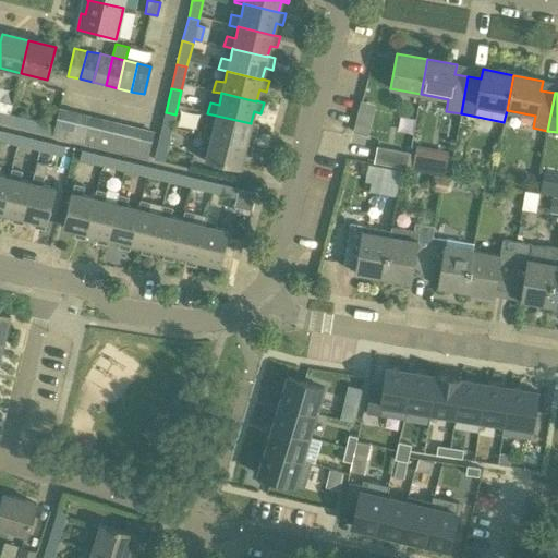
[(79,113),(59,108),(51,136),(72,142),(79,113)]
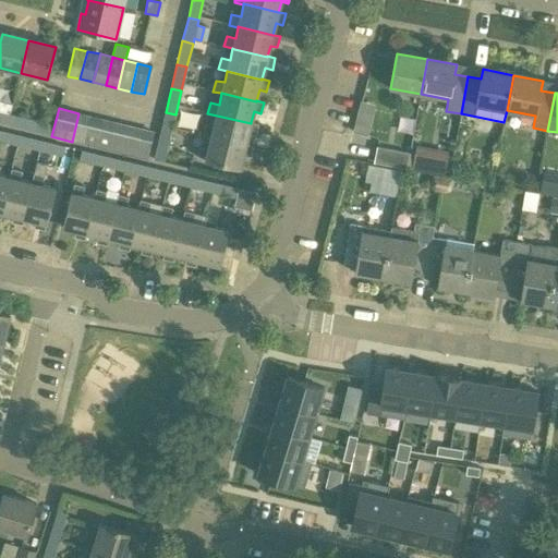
[(0,122),(19,128),(21,117),(0,111),(0,122)]
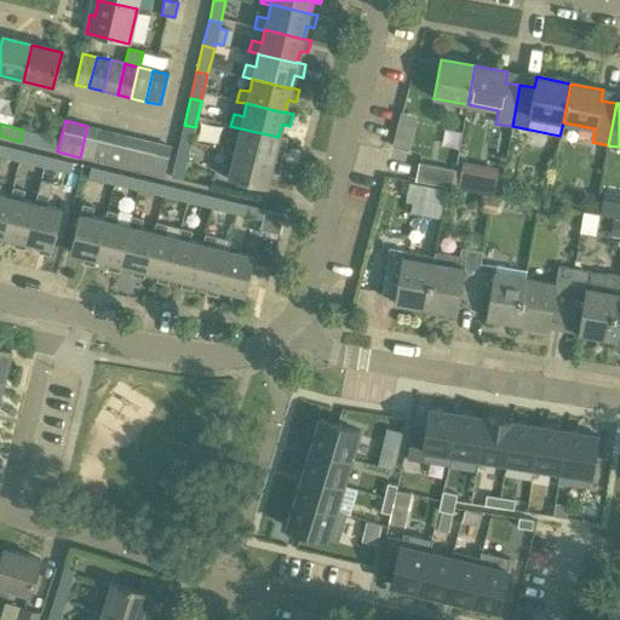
[(188,153),(195,127),(184,125),(177,150),(188,153)]
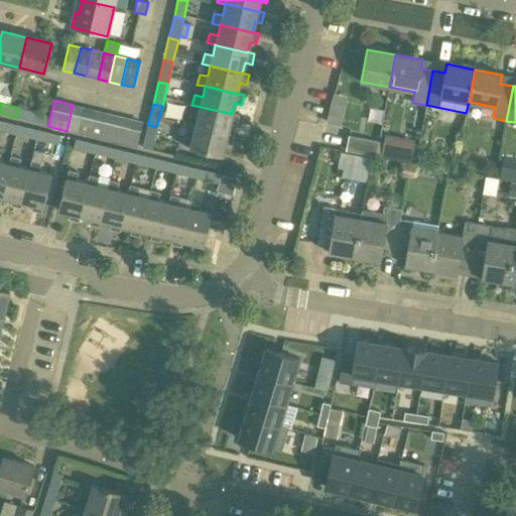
[(83,107),(73,105),(67,131),(77,133),(83,107)]
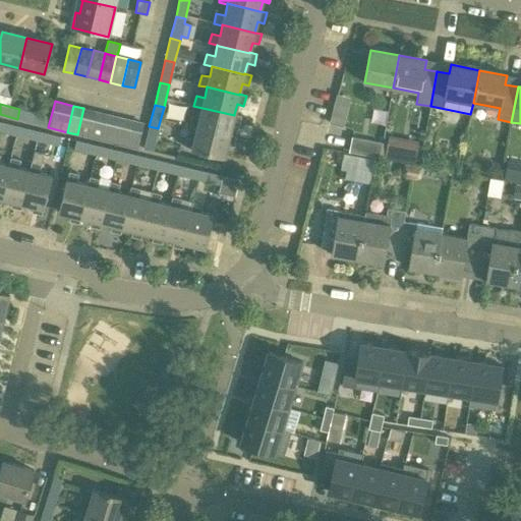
[(241,116),(234,114),(234,115),(193,106),(188,126),(196,128),(229,136),(229,134),(232,125),(239,126),(241,116)]
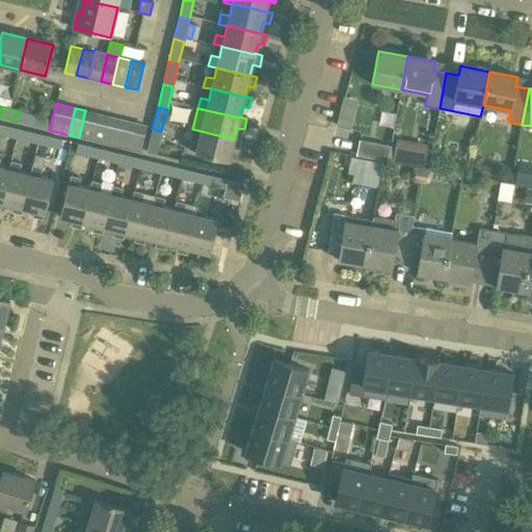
[(99,113),(85,110),(79,137),(91,140),(99,113)]
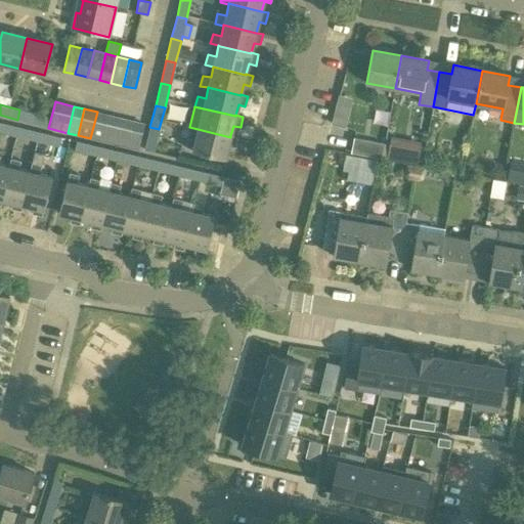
[(108,115),(97,112),(90,138),(102,141),(108,115)]
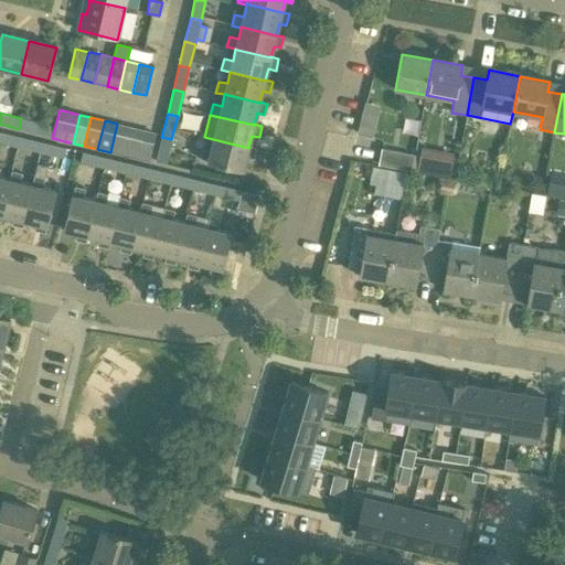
[(130,127),(117,124),(110,152),(124,156),(130,127)]
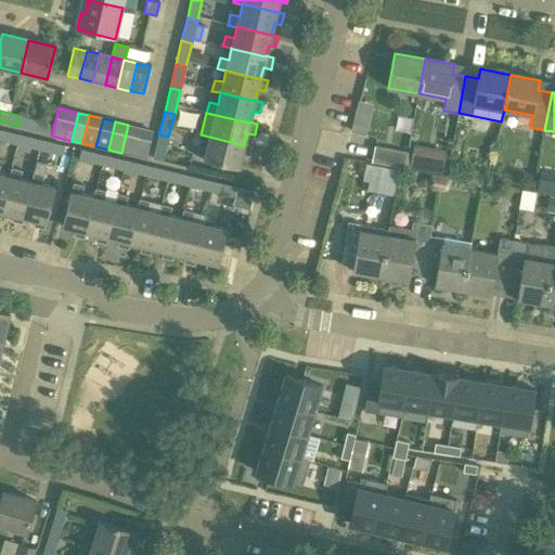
[(353,121),(350,132),(365,137),(369,126),(353,121)]
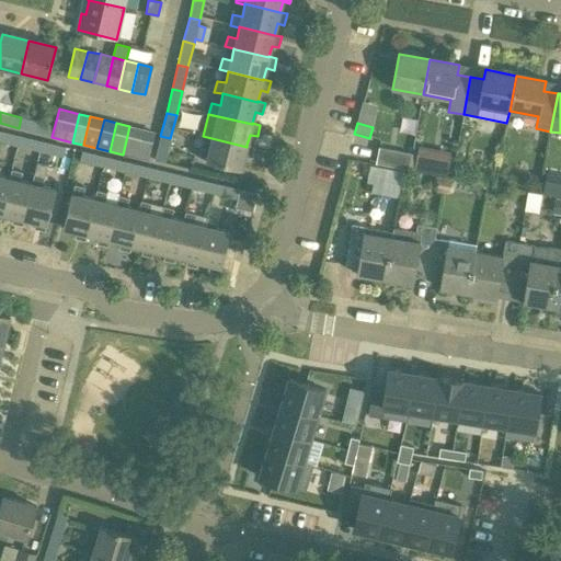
[(142,129),(129,126),(123,155),(136,158),(142,129)]
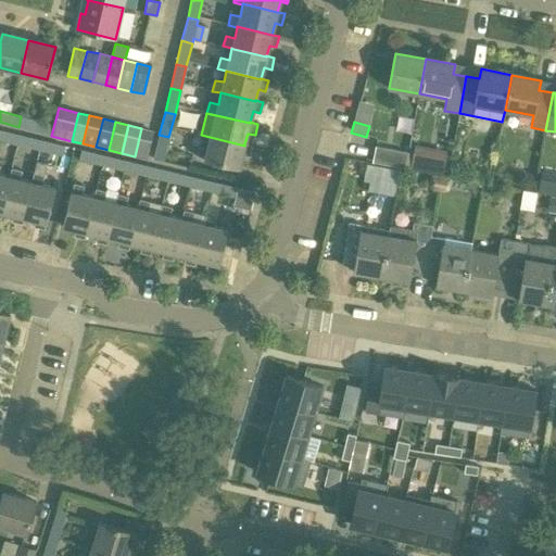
[(153,130),(141,128),(135,156),(146,159),(153,130)]
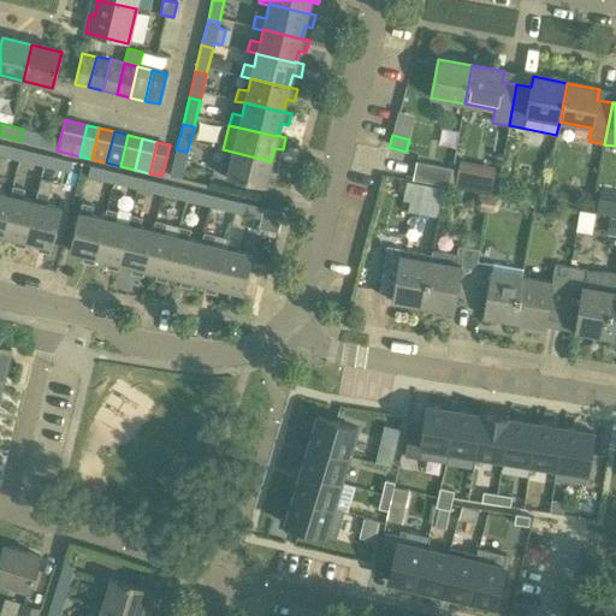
[(0,155),(19,161),(22,149),(0,143),(0,155)]
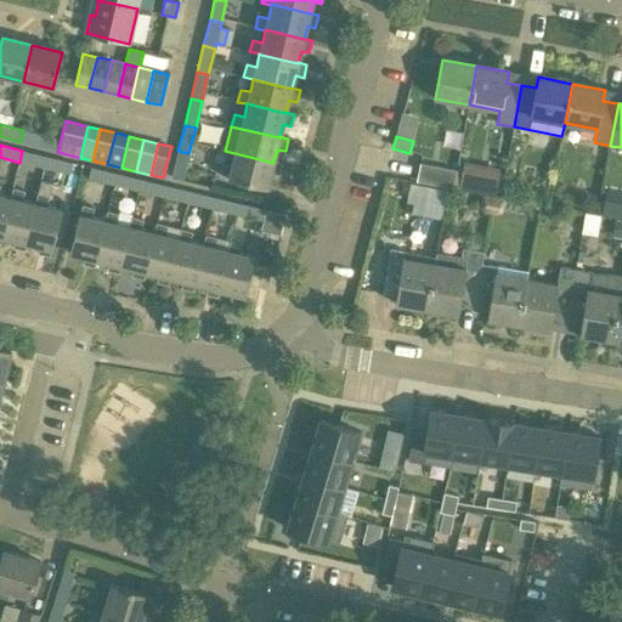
[(44,168),(46,157),(22,151),(20,163),(44,168)]
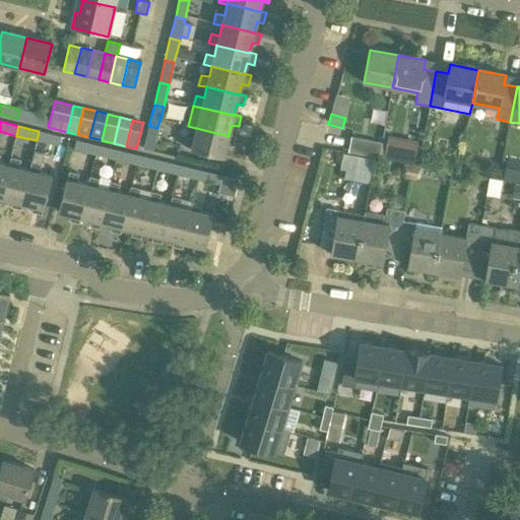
[(152,151),(157,128),(148,126),(143,149),(152,151)]
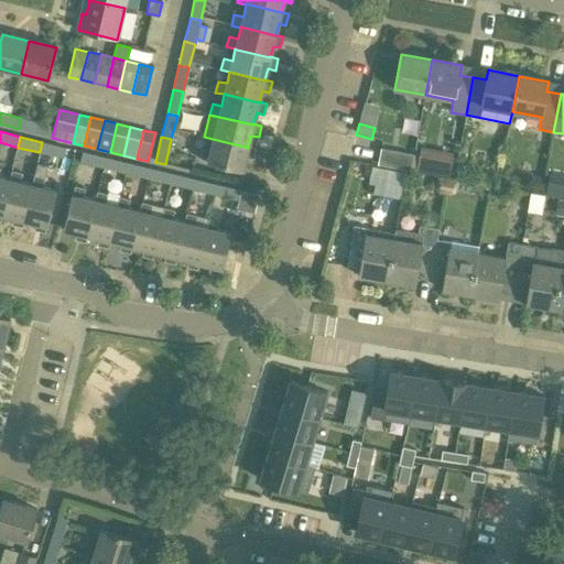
[(248,148),(213,139),(210,150),(202,149),(198,160),(242,170),(246,158),(252,159),(256,148),(248,145),(248,148)]
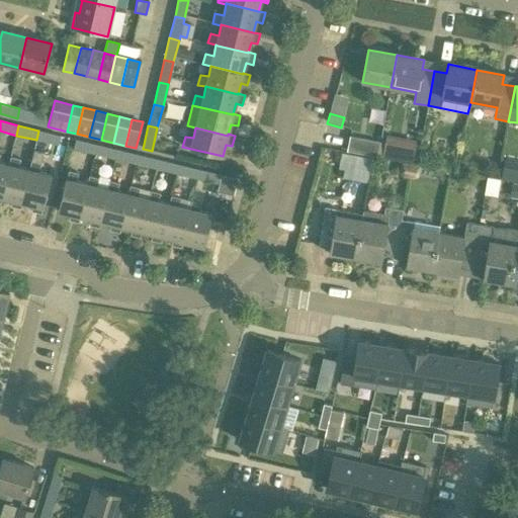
[(38,131),(36,140),(58,145),(60,136),(38,131)]
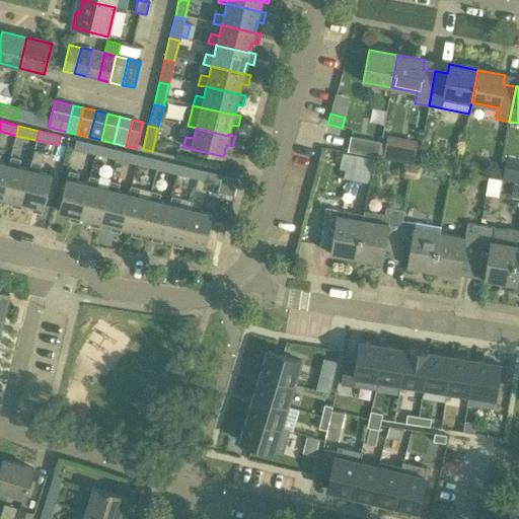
[(376,157),(379,142),(350,137),(347,151),(376,157)]
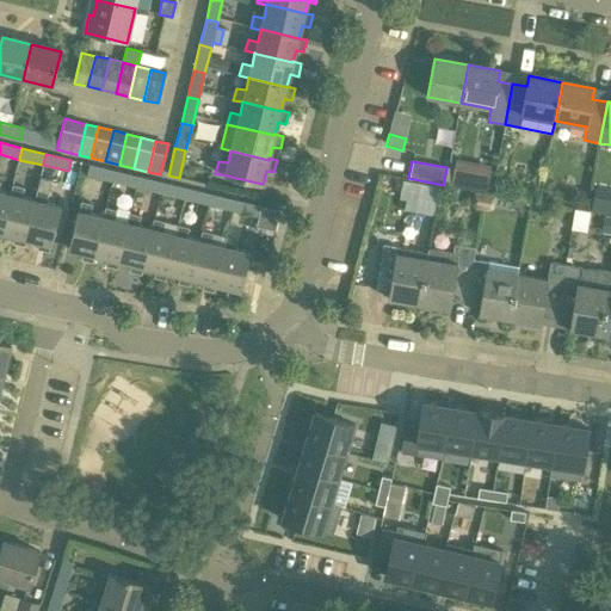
[(491,167),(473,164),(469,187),(486,191),(491,167)]
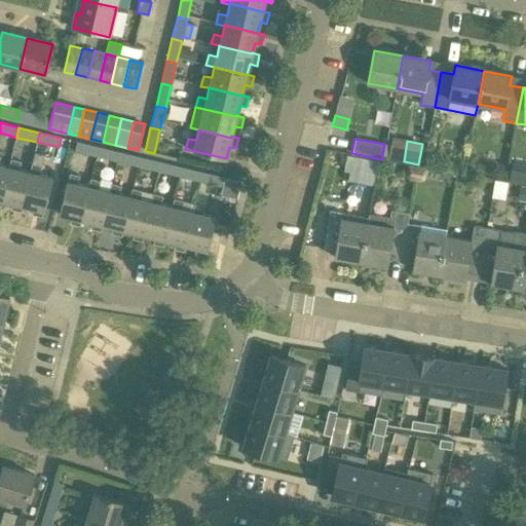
[(97,157),(99,147),(77,142),(75,152),(97,157)]
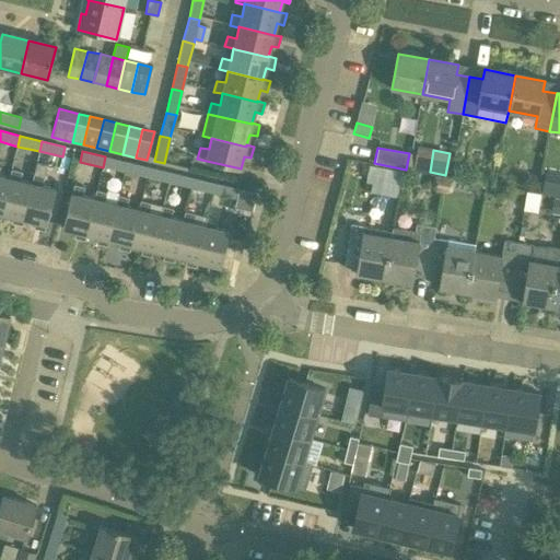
[(125,173),(127,162),(105,156),(103,167),(125,173)]
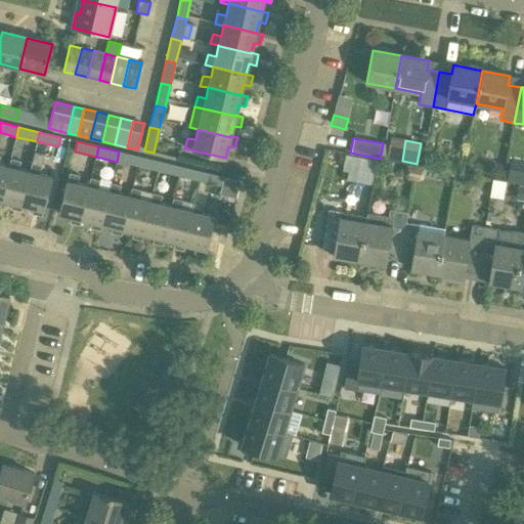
[(31,172),(23,205),(33,208),(32,214),(42,217),(51,177),(40,174),(45,155),(35,151),(30,172),(31,172)]
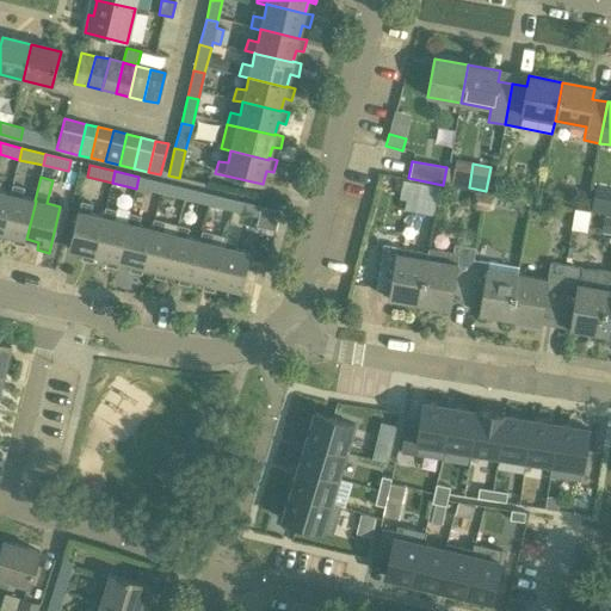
[(160,195),(164,183),(139,177),(136,189),(160,195)]
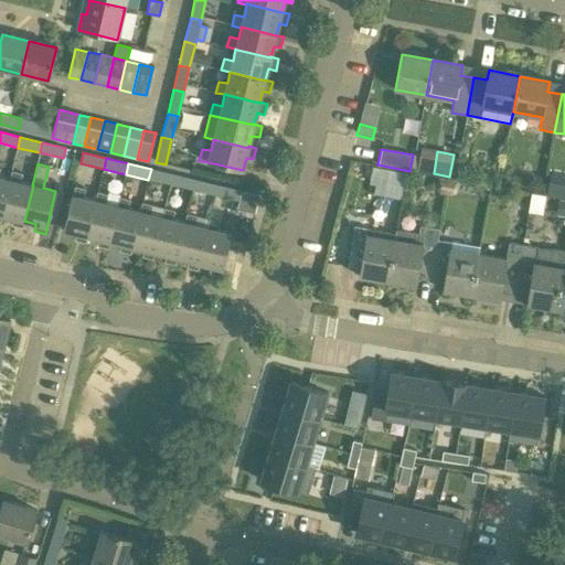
[(10,180),(0,177),(0,168),(0,169),(0,168),(0,222),(1,223),(2,215),(10,180)]
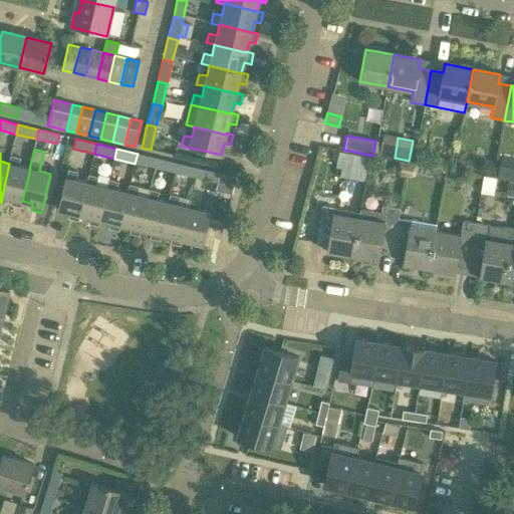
[(155,169),(158,159),(138,154),(135,164),(155,169)]
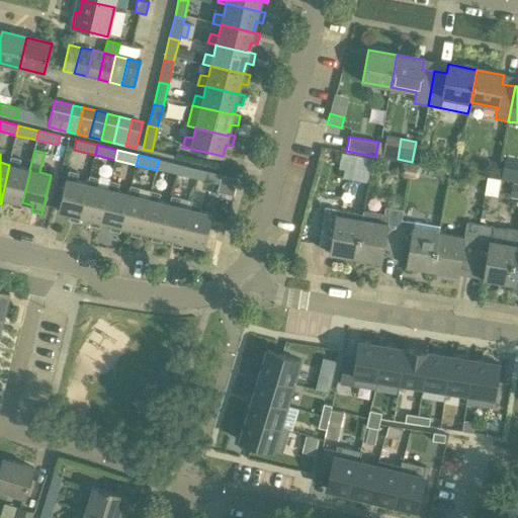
[(30,170),(29,170),(18,167),(20,160),(11,157),(9,165),(2,197),(12,200),(11,206),(21,209),(22,202),(30,170)]
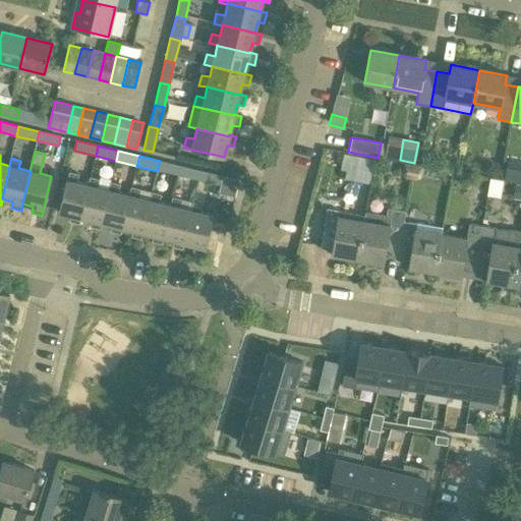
[(178,176),(180,166),(160,161),(157,171),(178,176)]
